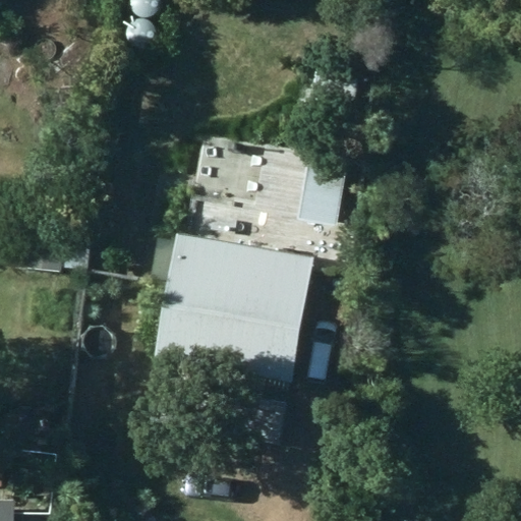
[(343,204),(345,154),(309,152),(306,201),(343,204)]
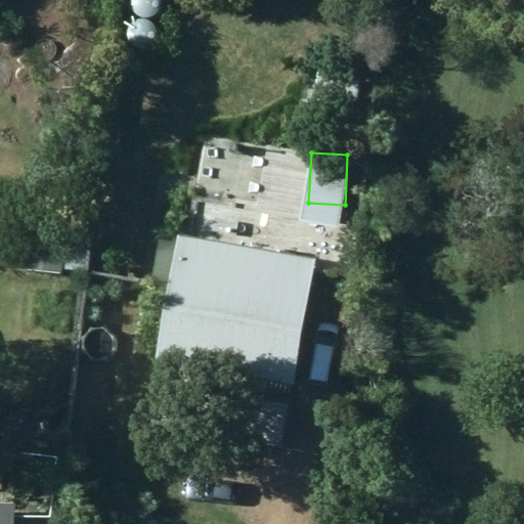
[(205,189),(197,193),(193,205),(200,214),(210,215),(218,210),(219,201),(215,191),(205,189)]
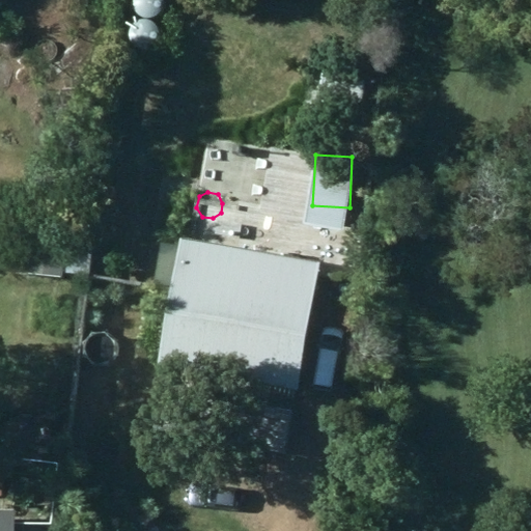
[(155,364),(297,389),(318,260),(177,235),(155,364)]
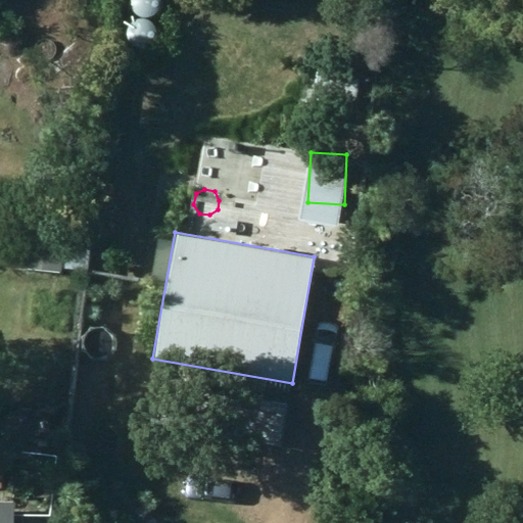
[(42,236),(40,268),(64,268),(66,236),(42,236)]
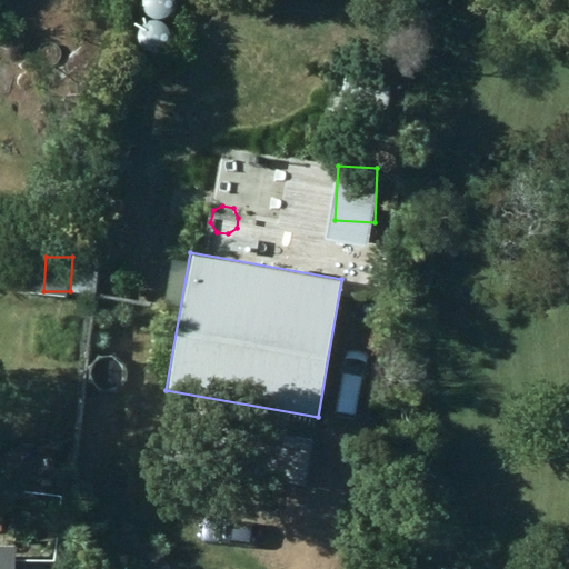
[(149,316),(141,352),(161,357),(170,320),(149,316)]
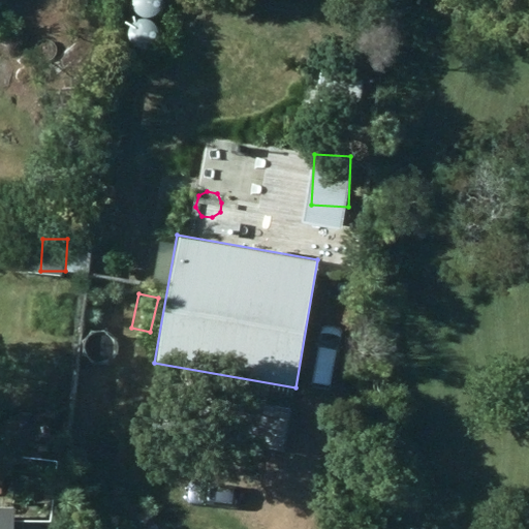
[(0,506),(0,528),(9,528),(9,506),(0,506)]
